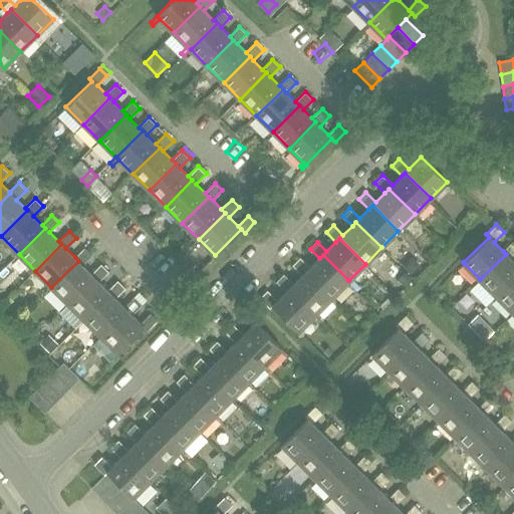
[(513,261),(510,258),(513,254),(513,241),(503,251),(506,254),(480,279),(497,296),(513,278),(513,261)]
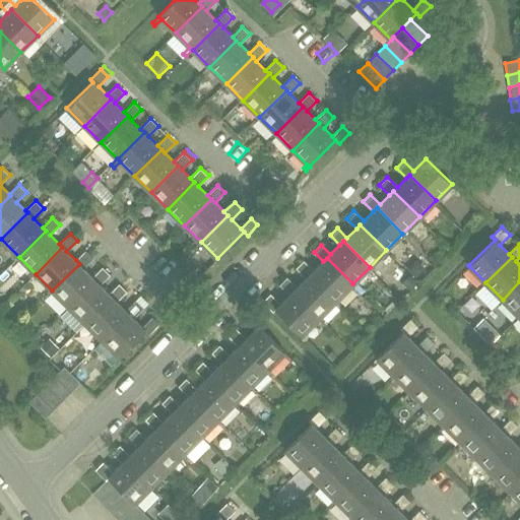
[(92,277),(83,268),(93,258),(85,250),(76,260),(79,264),(52,290),(69,307),(95,280),(92,277)]
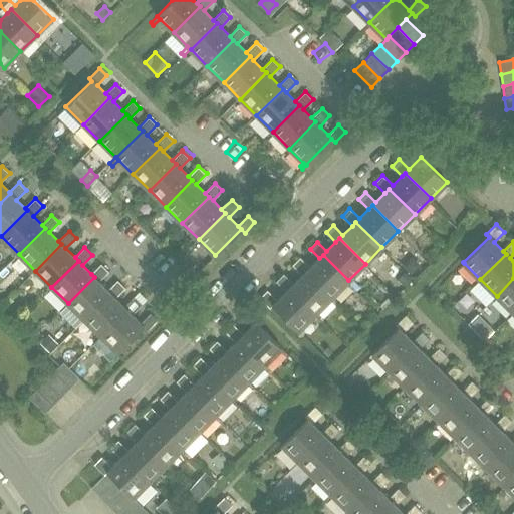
[(346,283),(348,280),(323,255),(319,258),(310,267),(300,258),(293,265),(302,275),(306,271),(332,297),(333,295),(340,302),(352,289),(346,283)]
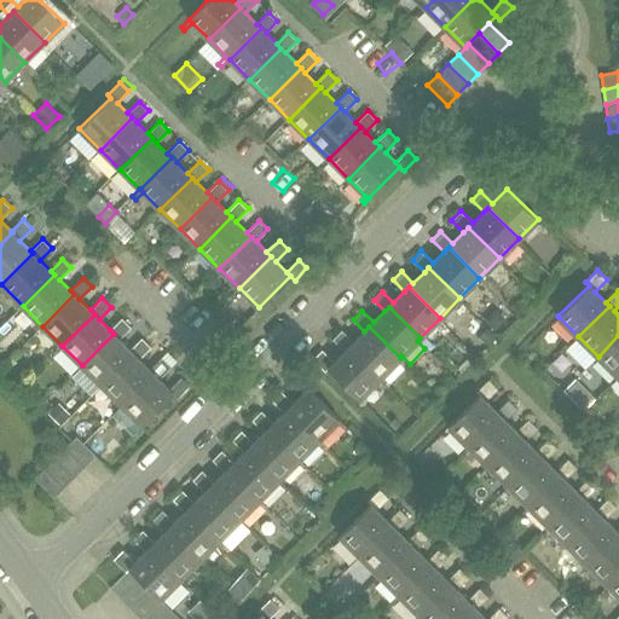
[(133,353),(129,350),(120,339),(131,327),(122,318),(110,330),(114,334),(82,365),(102,386),(133,353)]
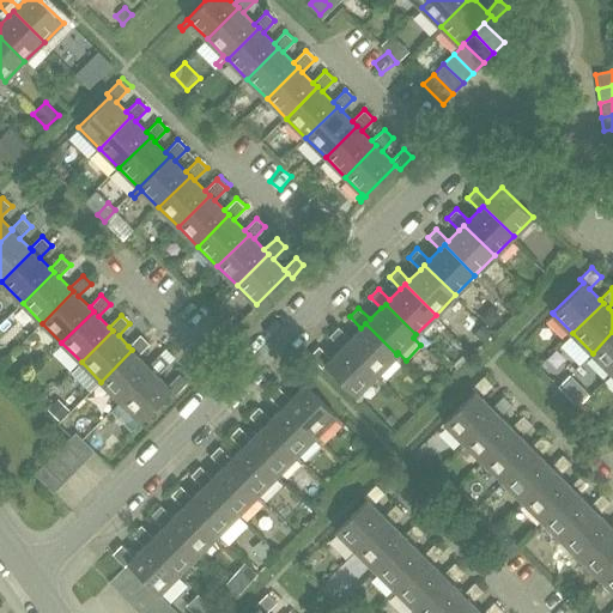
[(329,337),(341,349),(346,344),(377,375),(380,371),(384,377),(400,363),(394,357),(396,354),(365,323),(360,328),(351,339),(339,327),(329,337)]
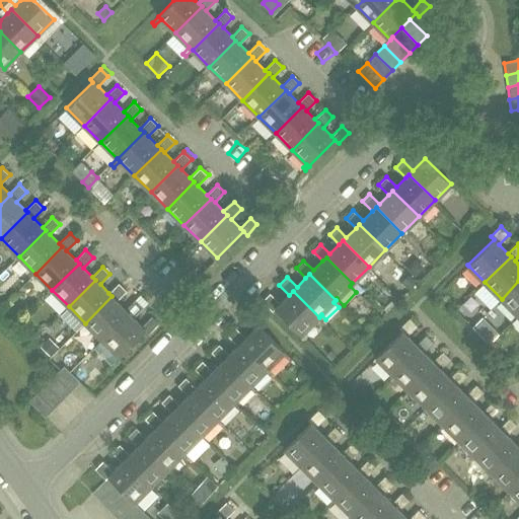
[(401,283),(409,290),(417,282),(409,275),(401,283)]
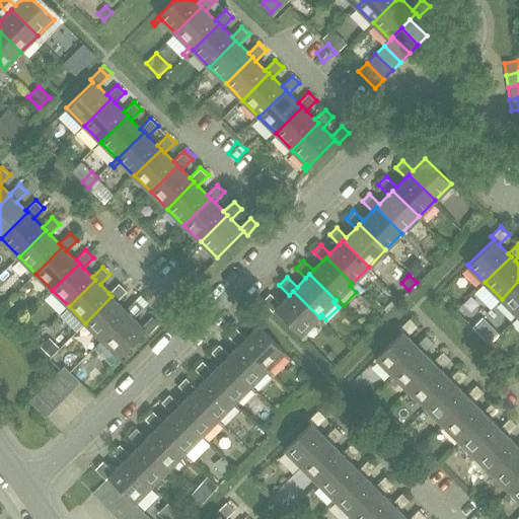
[(518,281),(502,299),(518,315),(518,314),(518,281)]
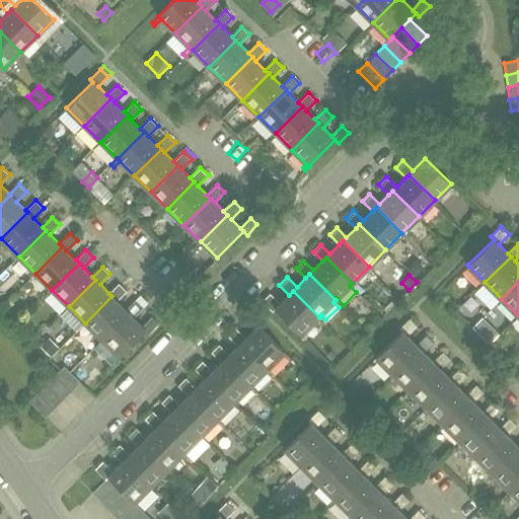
[(129,312),(126,310),(117,301),(127,291),(119,283),(108,293),(112,296),(85,323),(102,340),(129,312)]
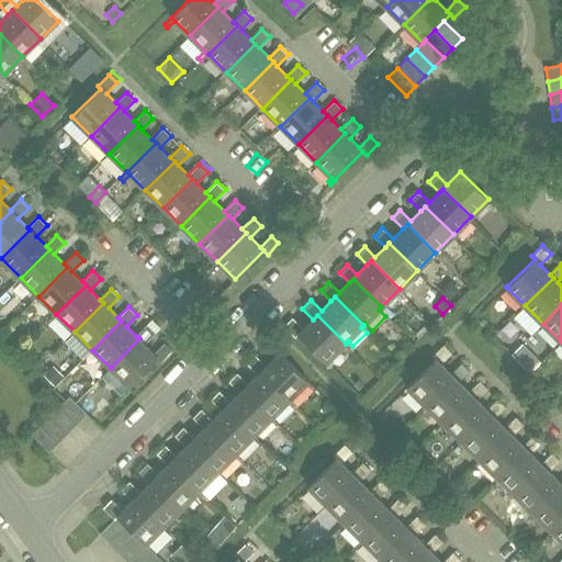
[(346,344),(317,315),(313,319),(303,328),(292,318),(284,326),(295,337),(299,334),(326,362),(328,361),(335,367),(348,353),(341,347),(346,344)]
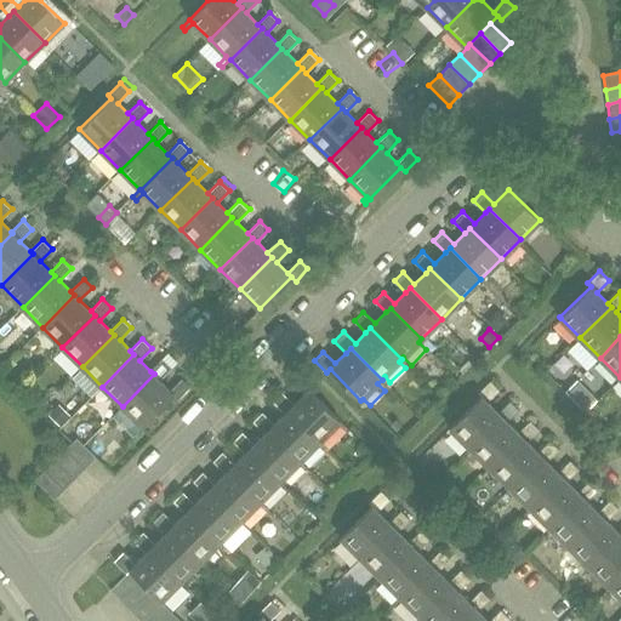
[(178,399),(191,387),(182,379),(171,391),(159,380),(171,368),(163,358),(151,371),(154,374),(123,406),(142,426),(174,396),(178,399)]
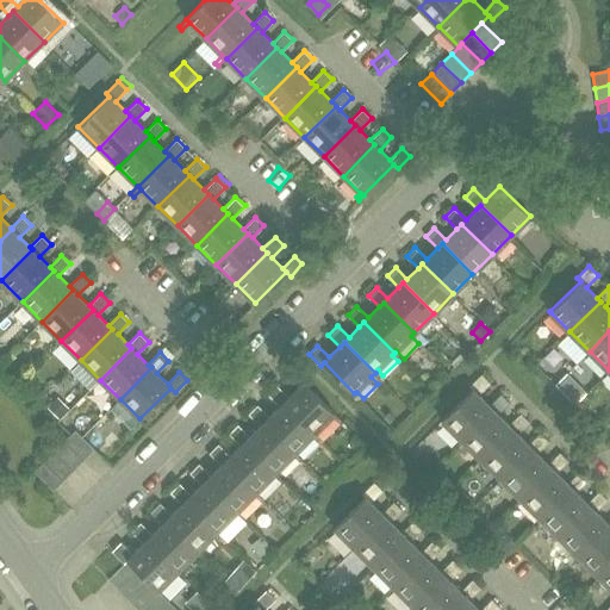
[(567,381),(583,369),(571,355),(555,367),(567,381)]
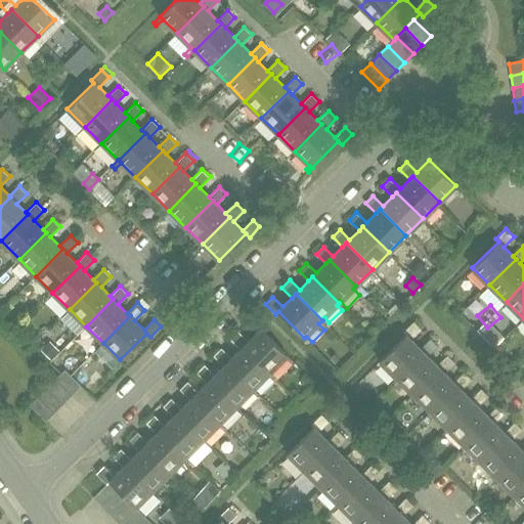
[(230,339),(241,349),(245,345),(271,372),(270,373),(275,377),(290,361),(285,357),(287,355),(261,329),(264,325),(254,314),(247,321),(258,332),(249,341),(238,332),(230,339)]
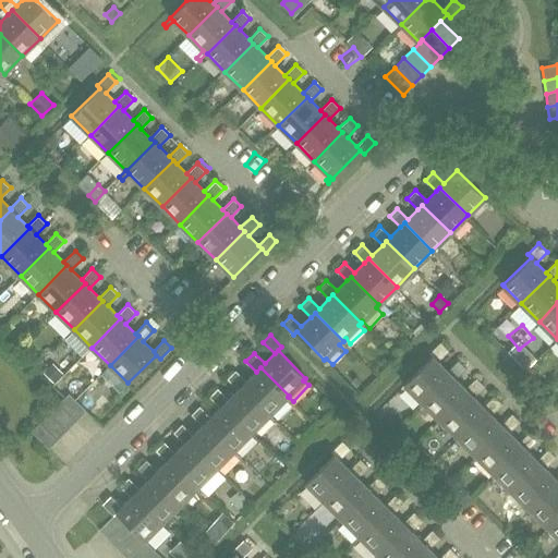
[(451,374),(448,371),(437,361),(448,350),(440,342),(429,353),(433,356),(404,385),(423,403),(451,374)]
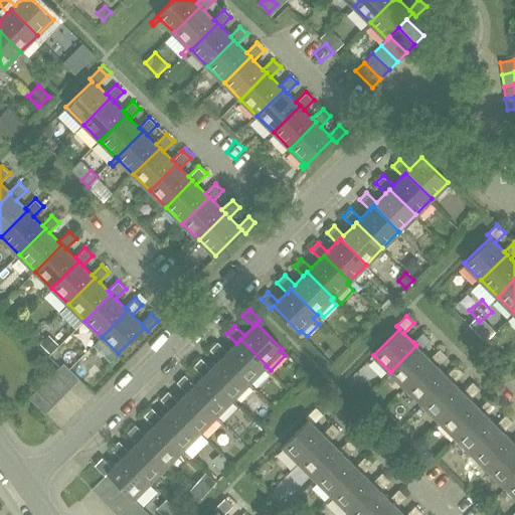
[(433,362),(431,359),(420,349),(431,340),(423,332),(413,342),(416,345),(390,372),(406,388),(433,362)]
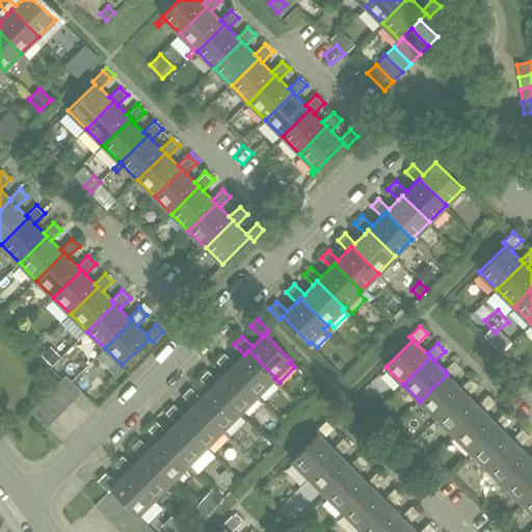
[(60,355),(51,346),(42,355),(51,365),(60,355)]
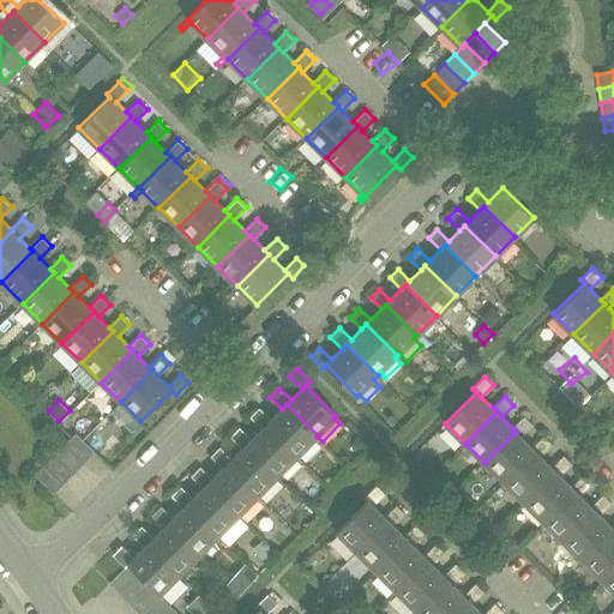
[(318,435),(287,404),(282,409),(271,420),(259,408),(251,416),(263,428),(266,423),(298,455),(317,437),(318,435)]
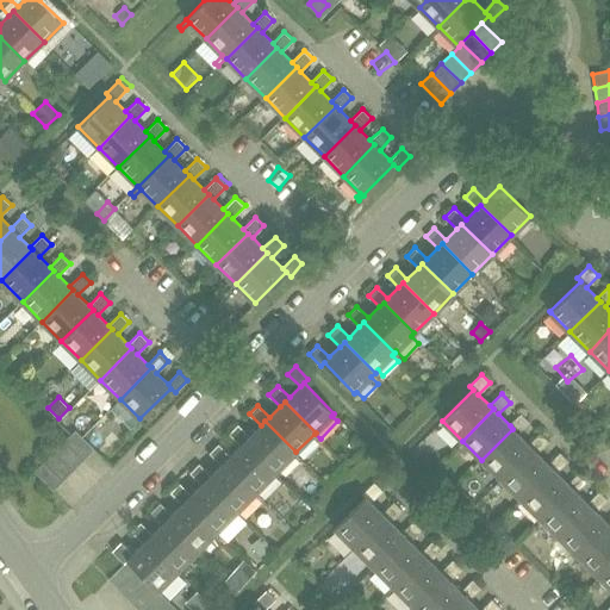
[(533,448),(529,444),(518,434),(529,422),(521,414),(510,425),(512,429),(481,460),(502,479),(533,448)]
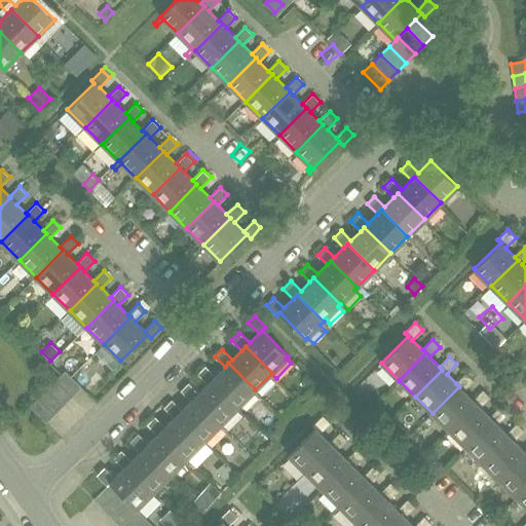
[(197,374),(208,384),(212,380),(238,407),(255,389),(228,363),(225,367),(216,376),(205,366),(197,374)]
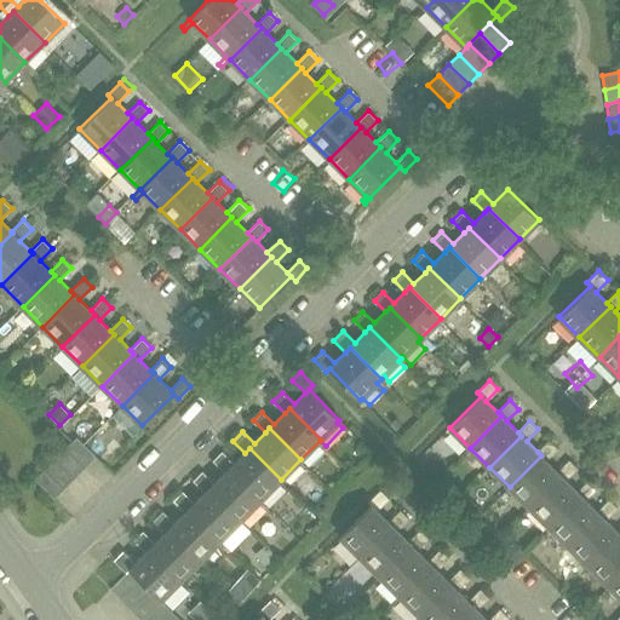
[(86,468),(96,457),(86,446),(76,437),(67,448),(86,468)]
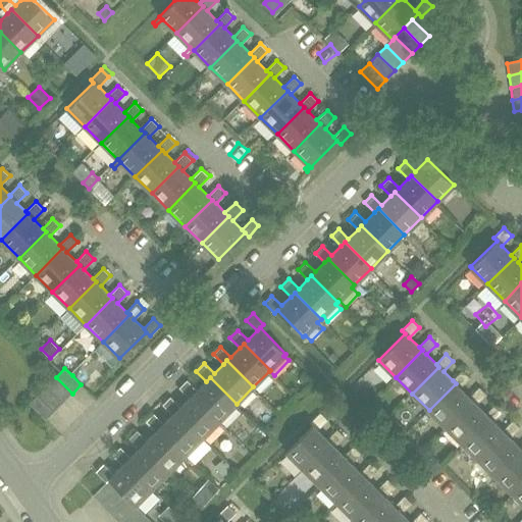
[(472,400),(469,398),(460,387),(470,377),(463,370),(453,380),(456,383),(429,410),(446,427),(472,400)]
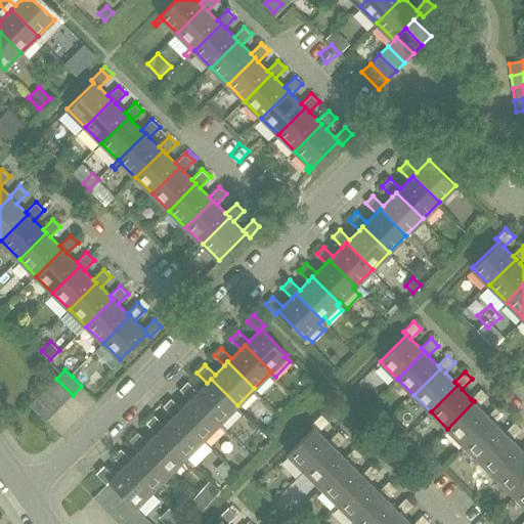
[(56,379),(47,387),(63,403),(73,395),(56,379)]
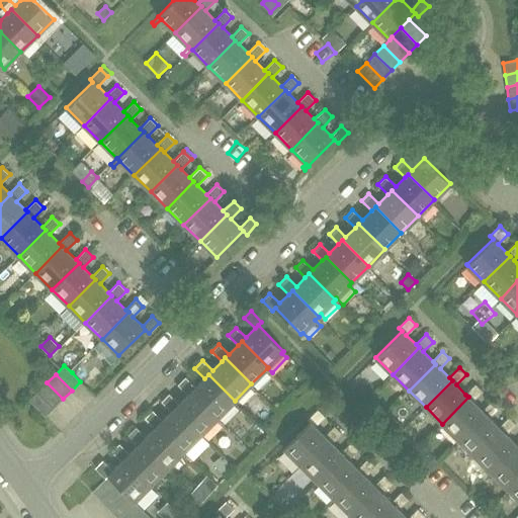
[(235,401),(208,374),(204,378),(195,387),(186,377),(178,385),(188,395),(192,391),(219,417),(235,401)]
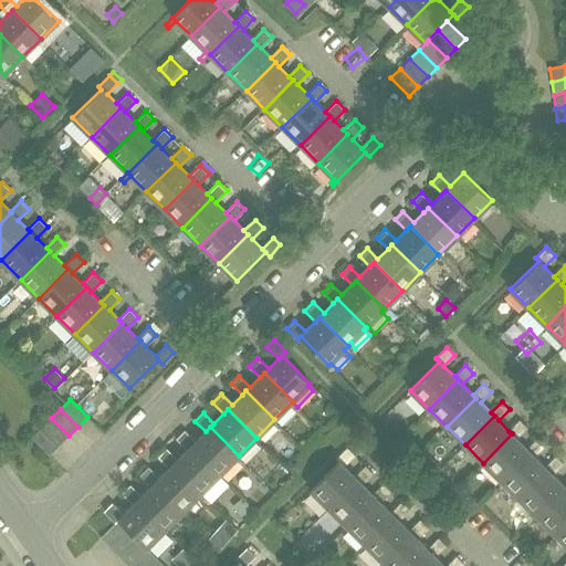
[(51,418),(42,428),(60,446),(69,436),(51,418)]
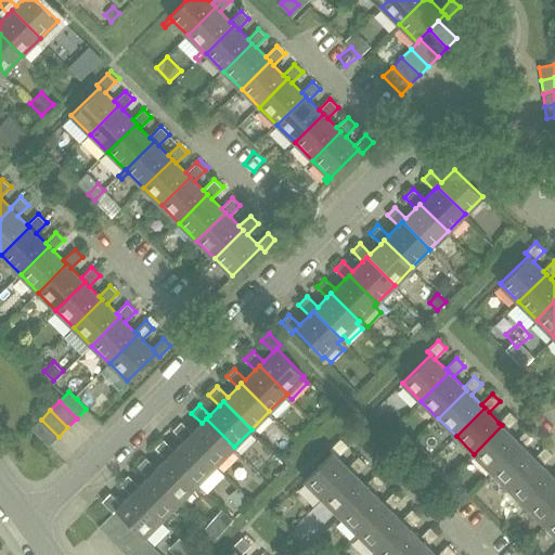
[(378,420),(390,429),(399,420),(388,411),(378,420)]
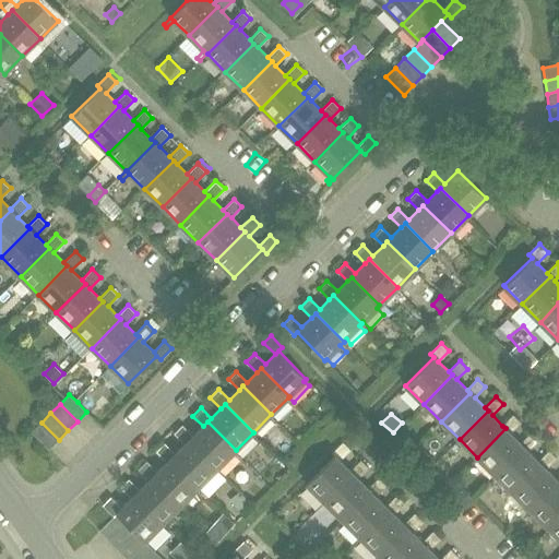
[(524,447),(521,443),(511,433),(521,423),(513,415),(502,426),(506,428),(477,458),(495,475),(524,447)]
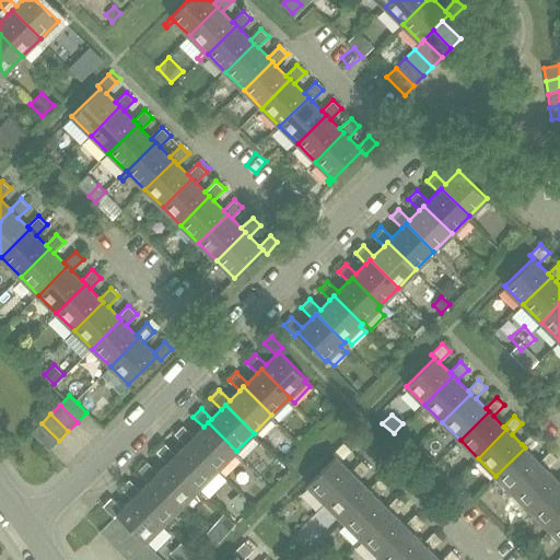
[(218,469),(236,451),(208,422),(203,427),(194,436),(184,426),(175,434),(185,444),(189,441),(218,469)]
